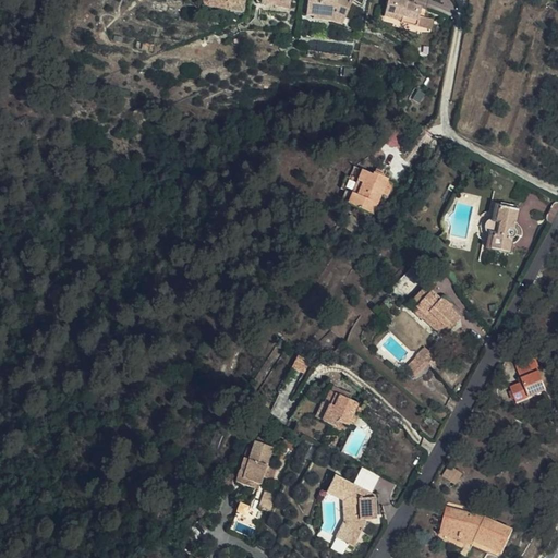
[(227,10),(228,3),(213,0),(211,0),(205,0),(207,7),(227,10)]
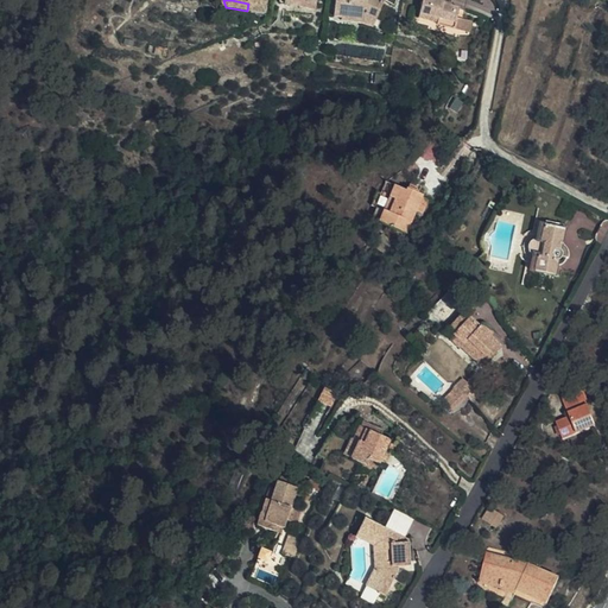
[(318,13),(320,1),(310,0),(308,6),(287,1),(287,7),(318,13)]
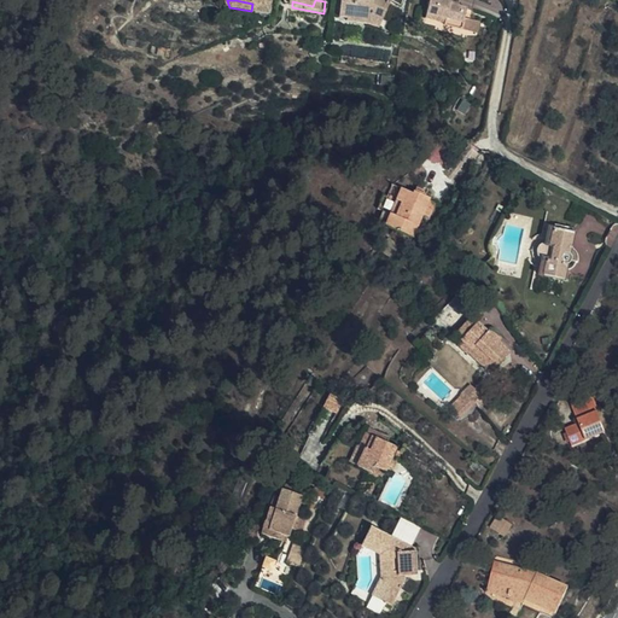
[(343,0),(342,10),(354,12),(354,16),(379,29),(383,29),(386,10),(373,0),(343,0)]
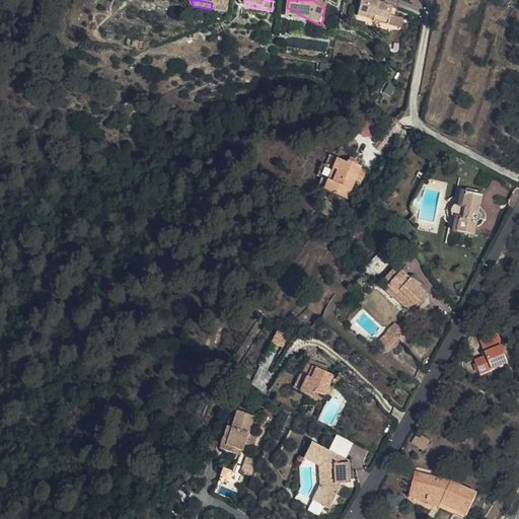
[(386,16),(388,8),(380,7),(373,6),(373,2),(362,0),(358,0),(355,17),(365,20),(367,16),(371,17),(369,22),(385,25),(386,16)]
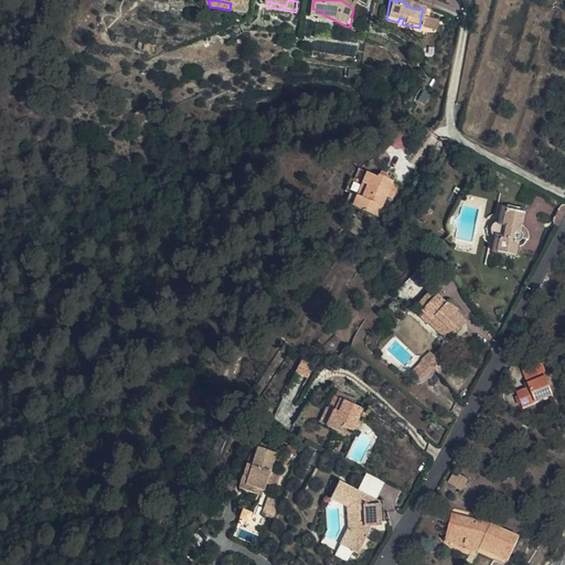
[(323,11),(312,9),(311,17),(318,18),(318,23),(347,27),(323,14),(323,11)]
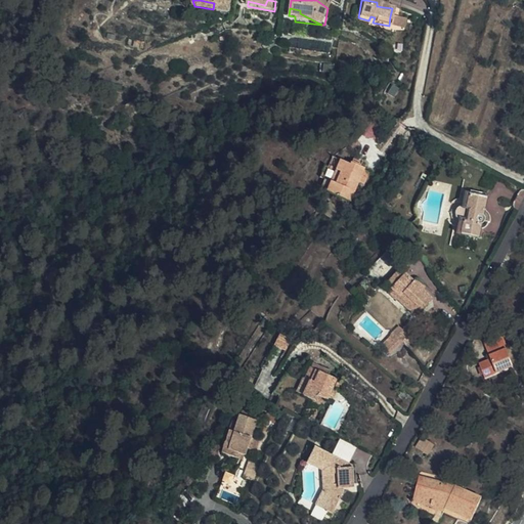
[(401,18),(390,16),(389,26),(400,28),(401,18)]
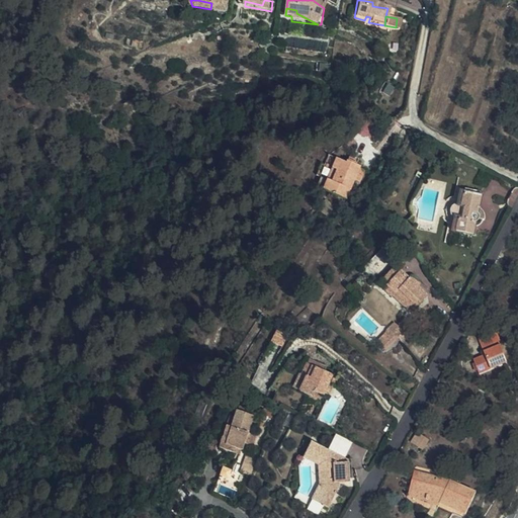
[(175,28),(165,27),(163,35),(174,37),(175,28)]
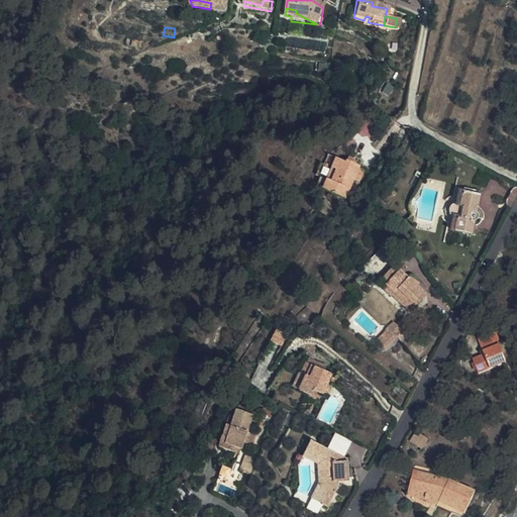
[(388,84),(384,92),(390,96),(395,87),(388,84)]
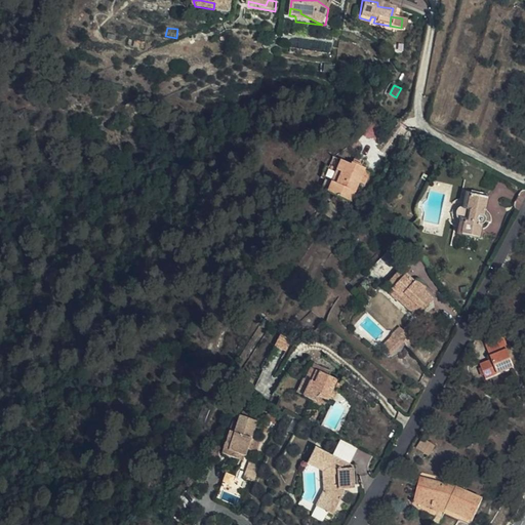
[(347,155),(342,164),(349,167),(342,179),(336,176),(332,187),(355,197),(371,163),(368,161),(368,159),(360,156),(358,160),(347,155)]
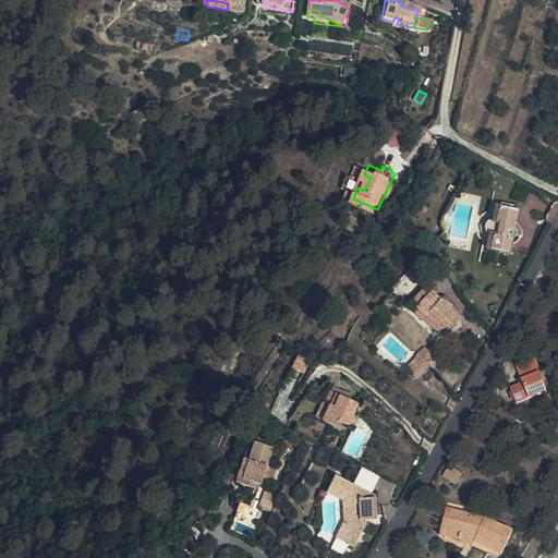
[(371,178),(364,174),(358,187),(364,191),(371,178)]
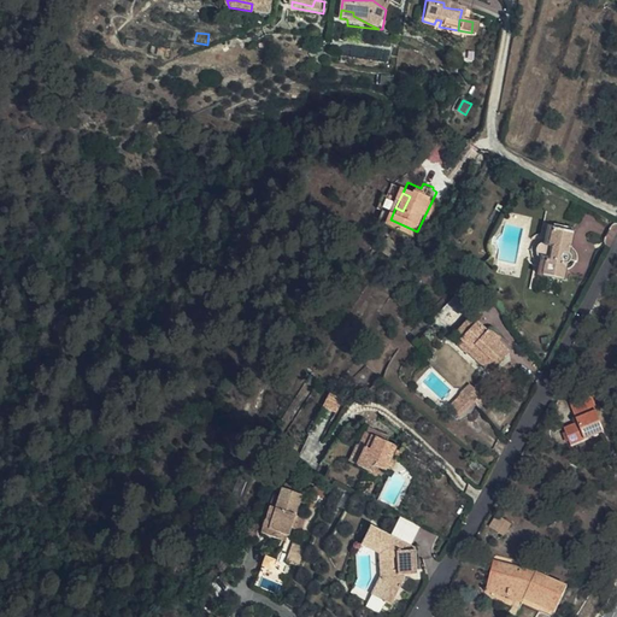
[(569,250),(574,246),(575,231),(552,227),(548,236),(540,246),(540,254),(545,260),(542,272),(568,277),(570,262),(574,263),(575,259),(569,250)]
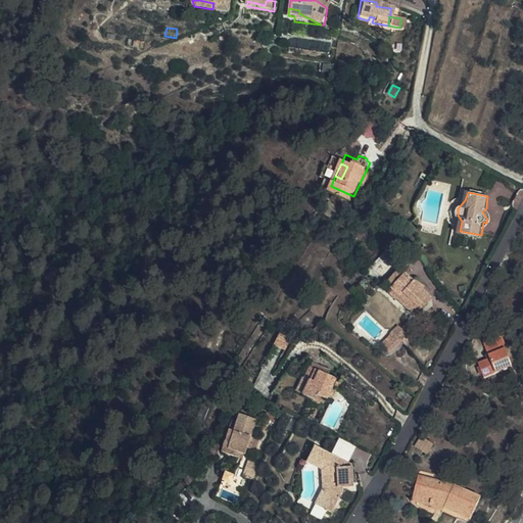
[(490,210),(486,208),(482,211),(487,220),(491,219),(492,215),(490,210)]
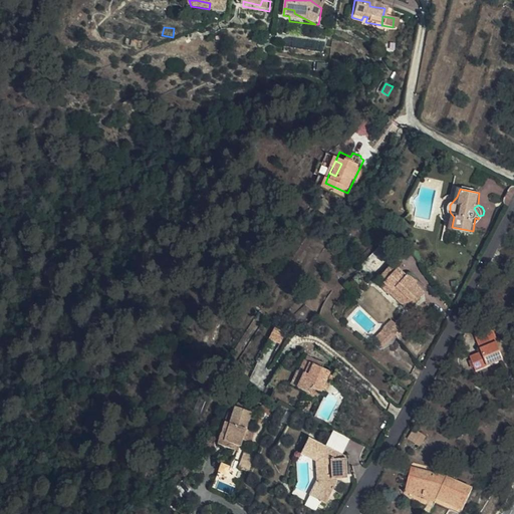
[(383,279),(399,264),(395,260),(379,275),(383,279)]
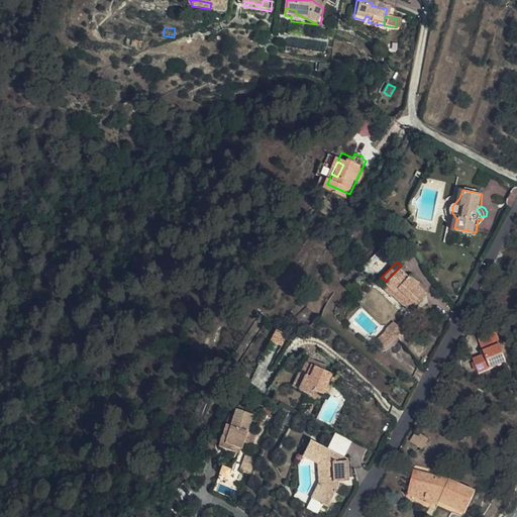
[(386,281),(400,294),(398,298),(407,307),(425,291),(412,277),(401,266),(386,281)]
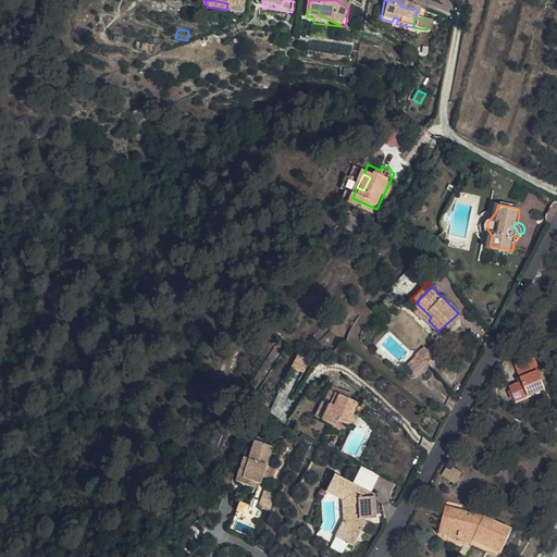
[(422,316),(429,321),(431,317),(416,302),(409,309),(419,319),(422,316)]
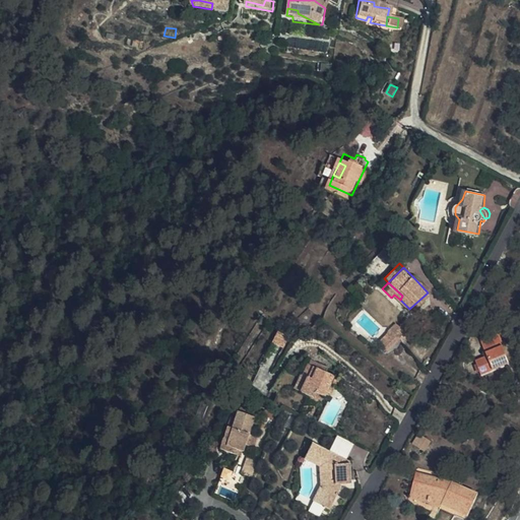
[(397,322),(377,342),(387,352),(407,332),(397,322)]
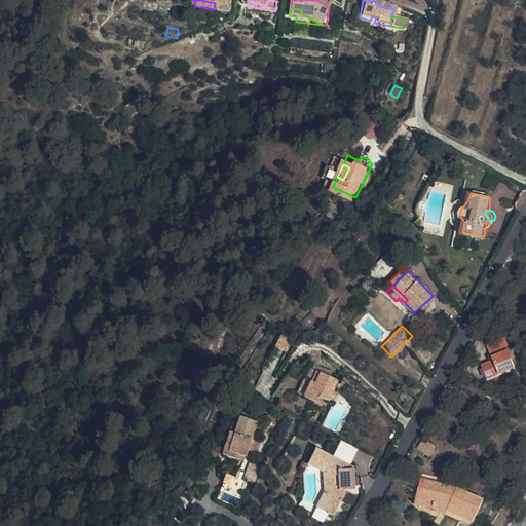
[(517,367),(504,335),(488,341),(494,359),(483,364),(488,377),(517,367)]
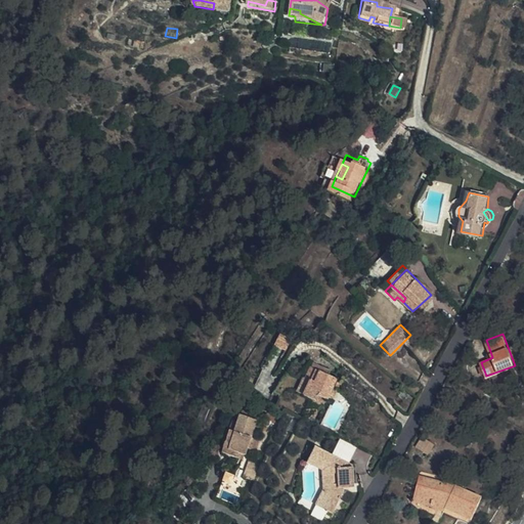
[(320,370),(322,366),(312,362),(309,366),(320,370)]
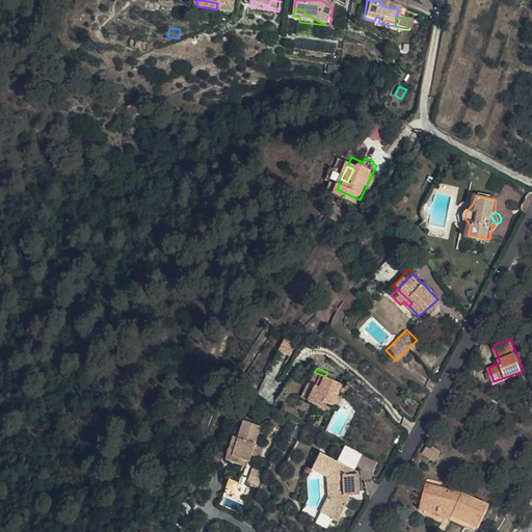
[(314,386),(306,401),(320,407),(323,402),(330,406),(342,384),(334,380),(336,375),(327,372),(325,376),(314,372),(310,382),(314,386)]
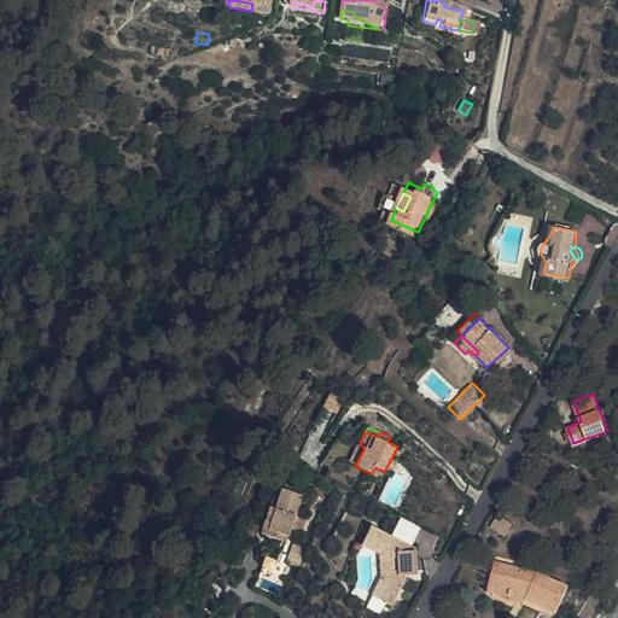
[(350,464),(355,466),(365,448),(360,444),(350,464)]
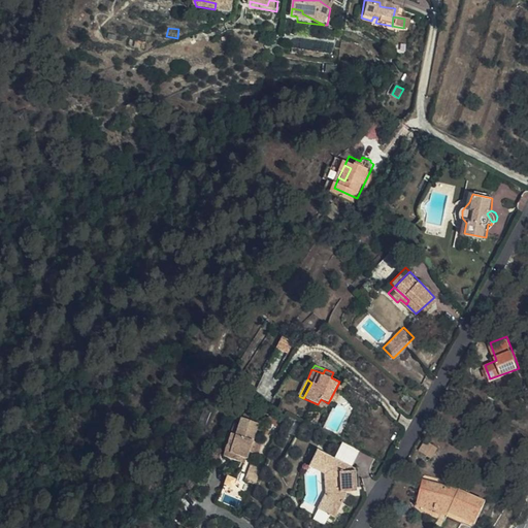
[(241,454),(250,457),(260,423),(241,418),(236,435),(230,433),(223,456),(239,461),(241,454)]
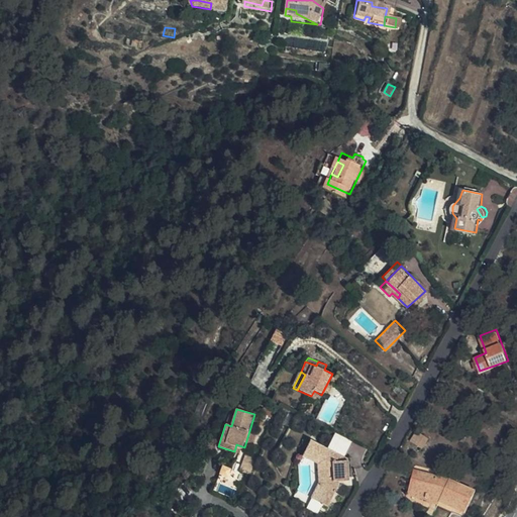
[(424,439),(416,435),(412,444),(419,448),(424,439)]
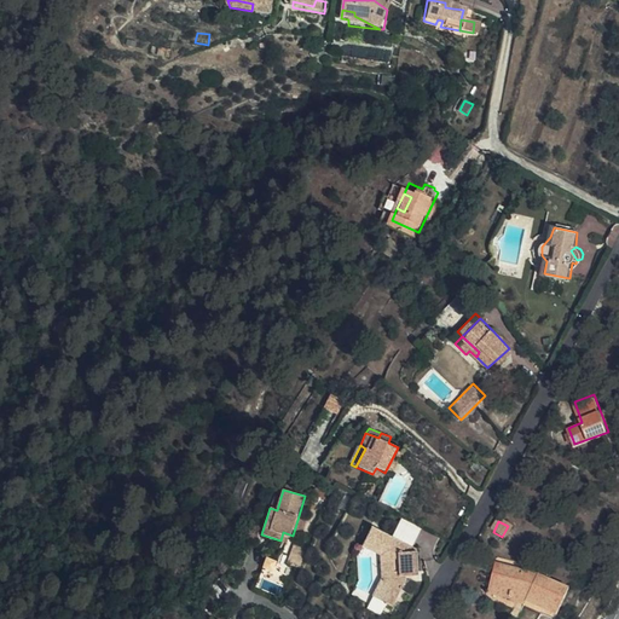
[(405,543),(374,526),(363,545),(381,554),(382,578),(372,596),(393,607),(405,583),(405,573),(418,573),(418,550),(405,550),(405,543)]
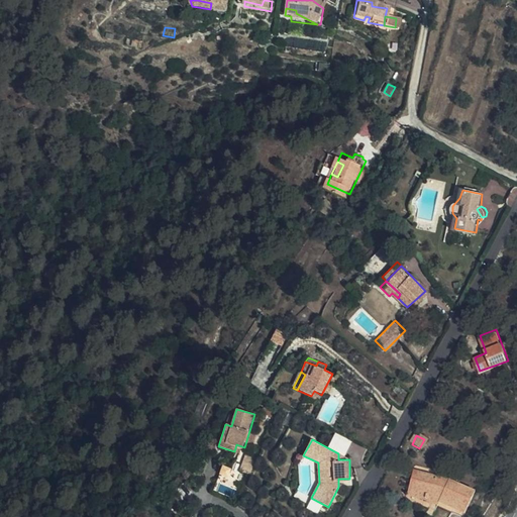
[(428,441),(424,439),(419,448),(424,450),(428,441)]
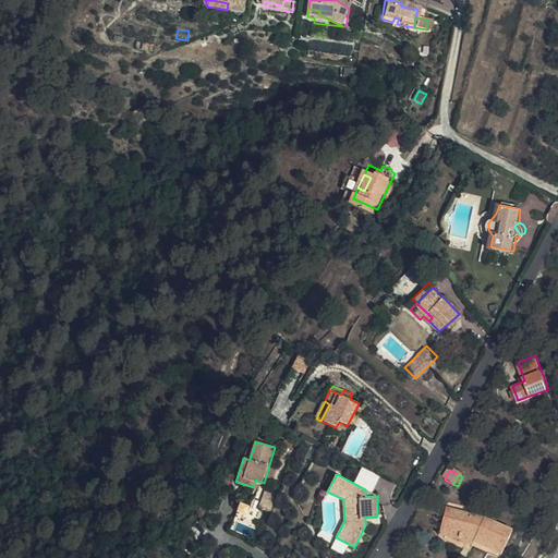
[(265,492),(259,507),(270,511),(277,497),(265,492)]
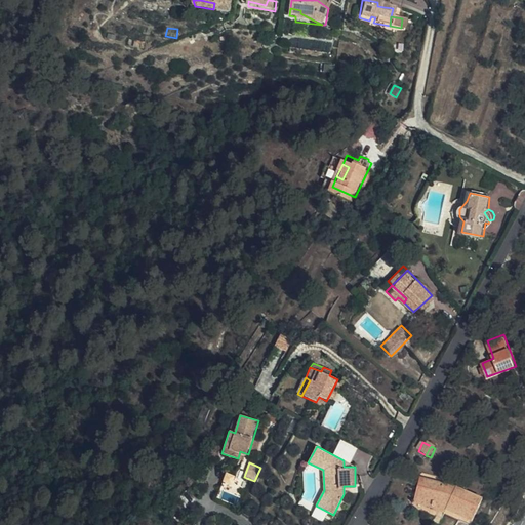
[(449,508),(475,519),(484,497),(461,486),(446,482),(421,475),(414,497),(443,506),(444,501),(450,503),(449,508)]
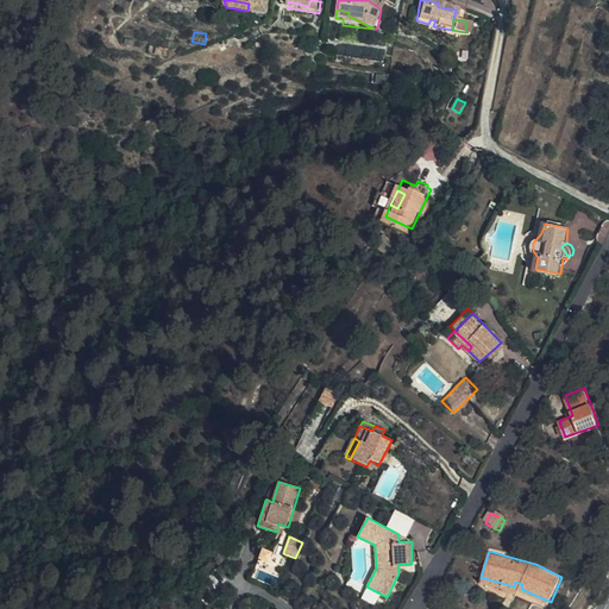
[(518,559),(535,564),(538,558),(519,553),(518,559)]
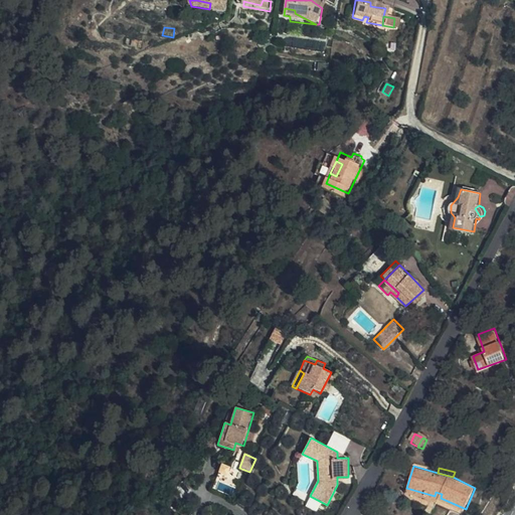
[(435,496),(406,488),(405,493),(404,496),(433,505),(434,502),(464,514),(466,509),(441,498),(442,494),(436,492),(435,496)]
